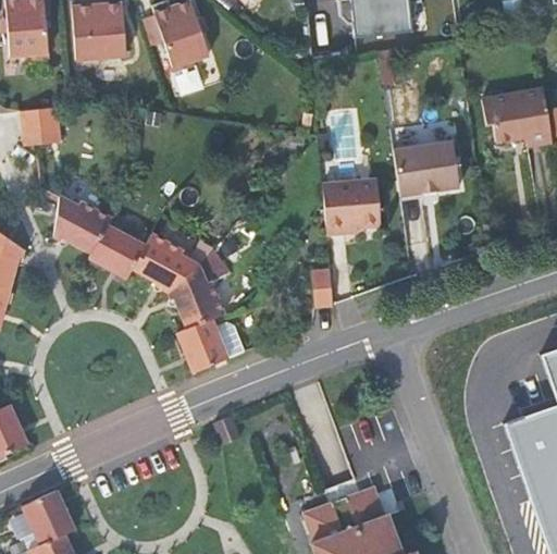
[(5,0),(8,22),(9,37),(11,57),(27,56),(28,59),(48,58),(42,0),(5,0)]
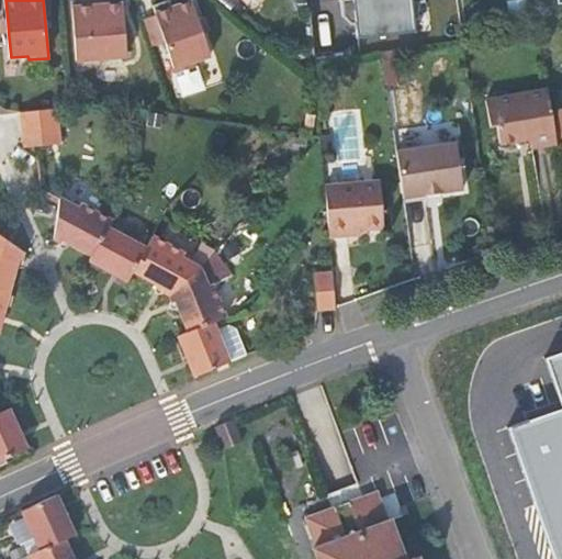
[(120,3),(107,4),(98,6),(98,0),(69,3),(76,60),(126,56),(120,3)]
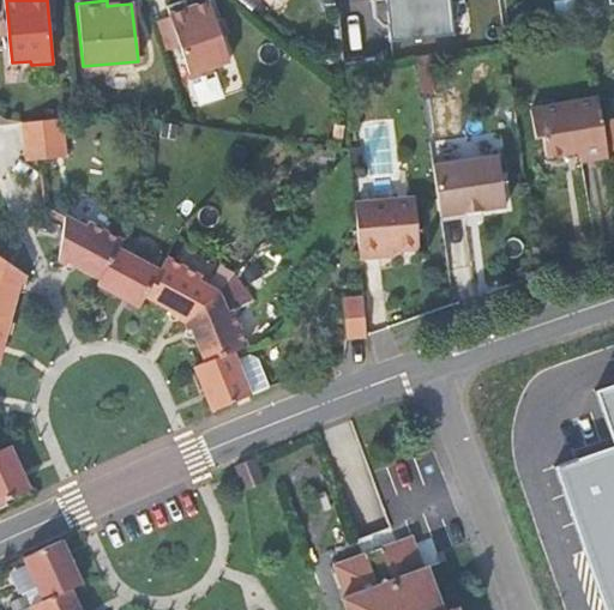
[(224,40),(218,24),(210,0),(190,7),(186,0),(184,0),(169,6),(194,78),(217,70),(215,65),(230,60),(224,40)]
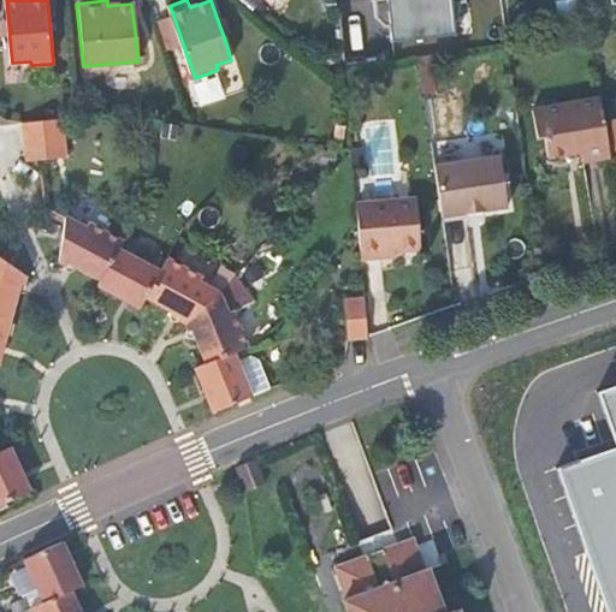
[(396,46),(457,39),(454,5),(467,4),(466,0),(390,0),(391,3),(378,4),(380,24),(389,34),(394,33),(396,46)]
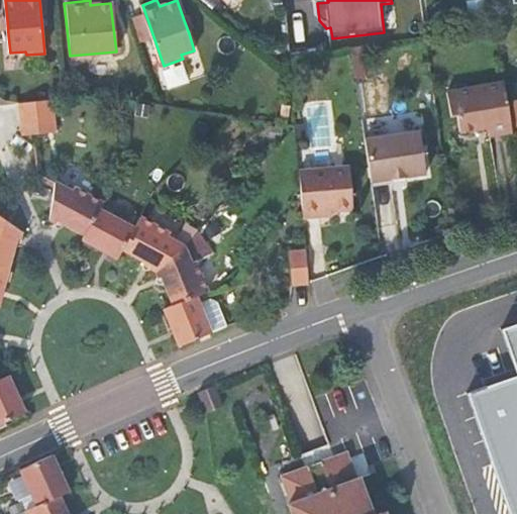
[(191,17),(184,20),(189,33),(196,30),(191,17)]
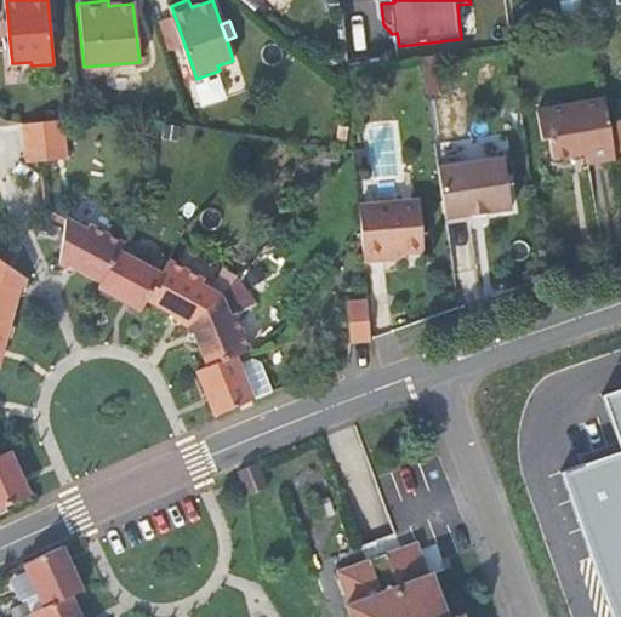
[(445,58),(422,62),(427,100),(440,98),(436,70),(443,68),(445,58)]
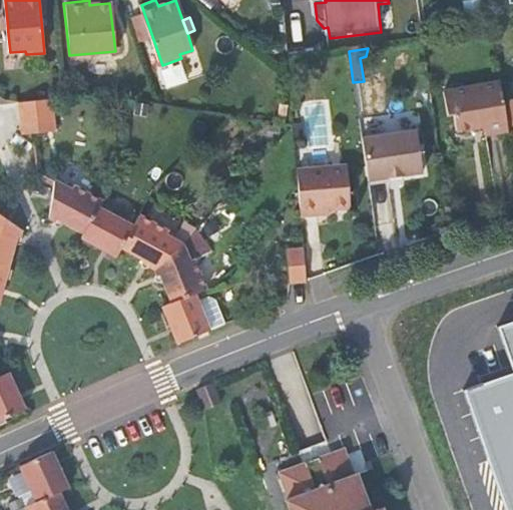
[(485,137),(509,133),(500,86),(443,95),(447,118),(453,117),(455,133),(483,128),(485,137)]
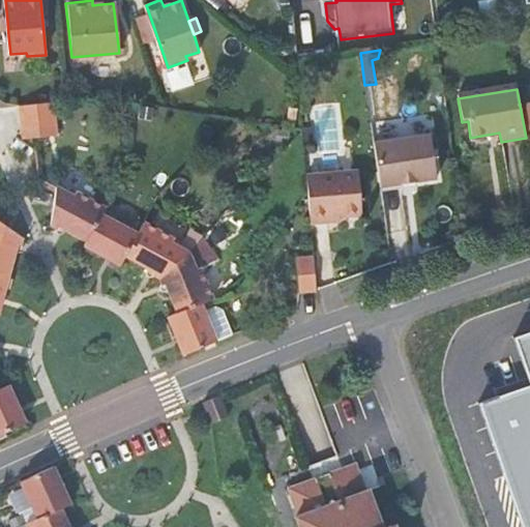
[(55,101),(22,105),(23,122),(56,118),(55,101)]
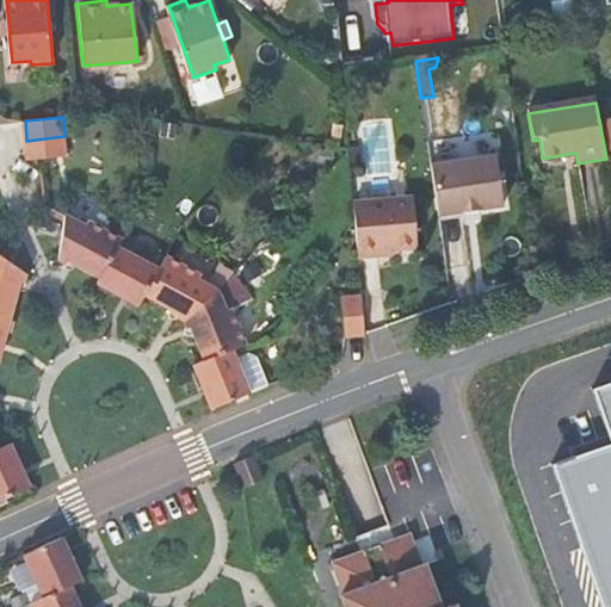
[(67,156),(65,136),(26,141),(29,159),(41,159),(67,156)]
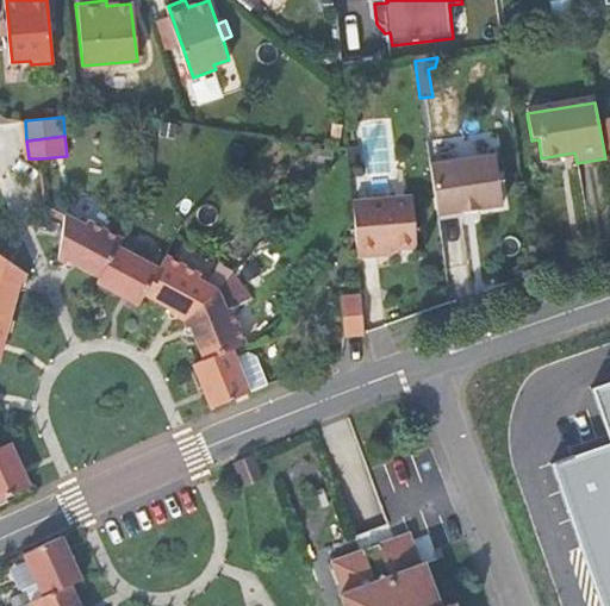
[(493,161),(480,163),(486,213),(500,211),(493,161)]
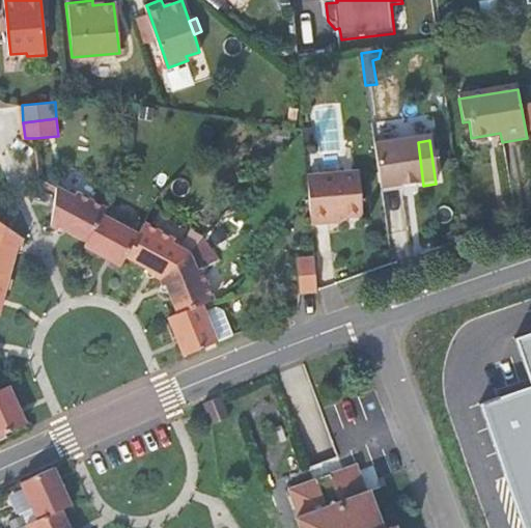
[(390,190),(402,189),(417,187),(423,186),(418,142),(385,146),(390,190)]
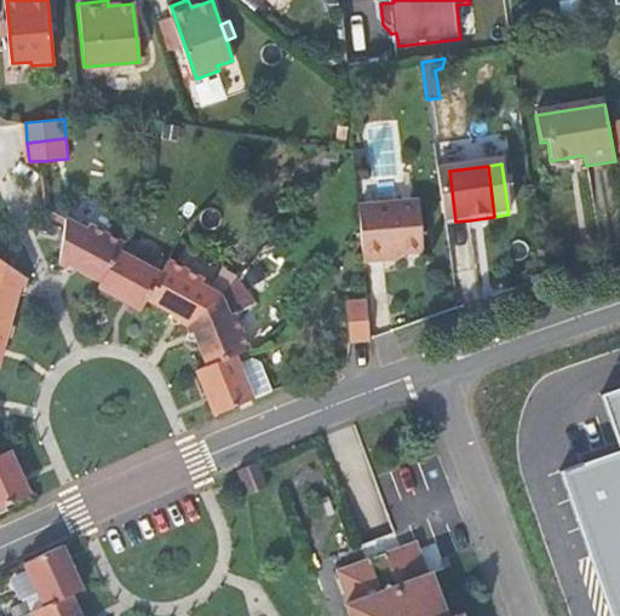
[(437,172),(445,224),(455,222),(449,171),(437,172)]
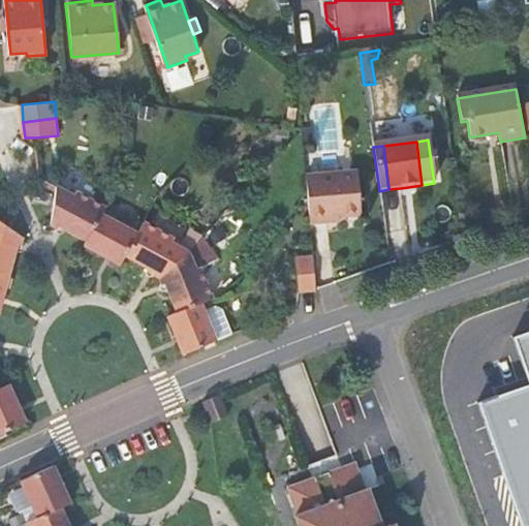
[(362,217),(359,173),(345,174),(349,218),(362,217)]
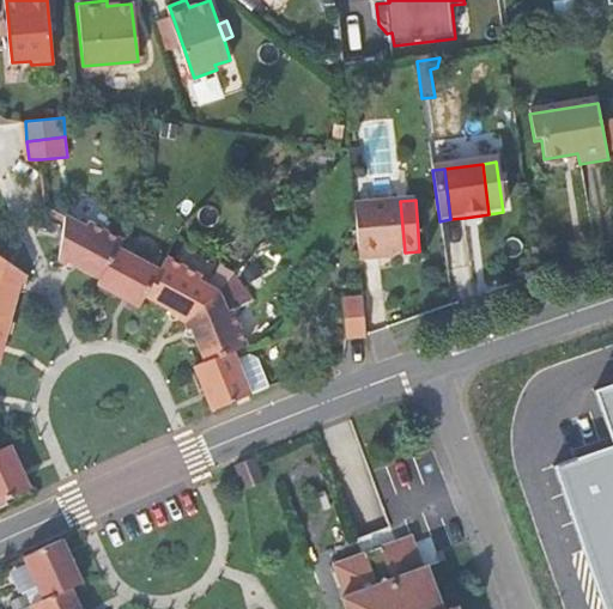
[(400,201),(356,205),(358,227),(360,261),(382,259),(382,254),(395,253),(405,253),(400,201)]
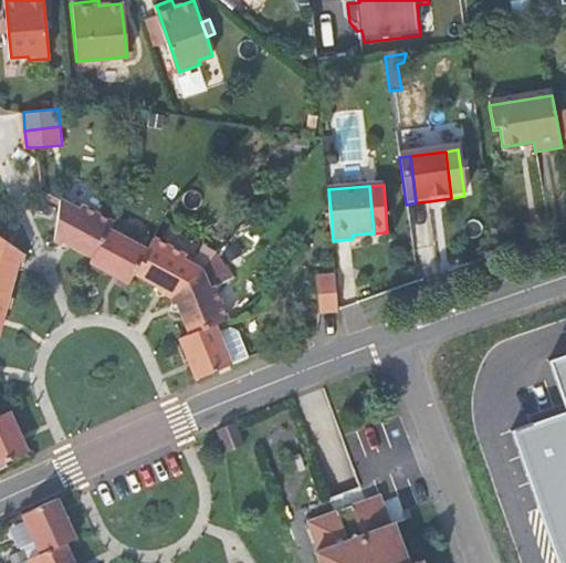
[(80,209),(61,199),(56,240),(63,244),(65,241),(75,247),(95,257),(112,227),(114,226),(116,221),(83,204),(80,209)]
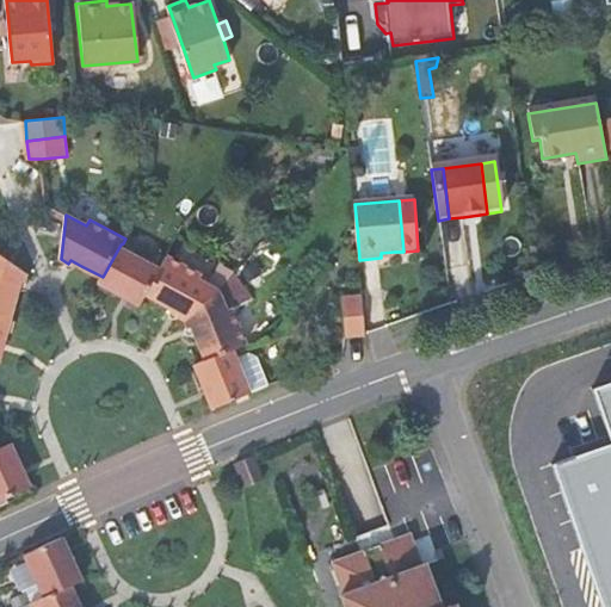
[(161,267),(121,245),(103,277),(100,283),(119,293),(141,304),(146,296),(161,267)]
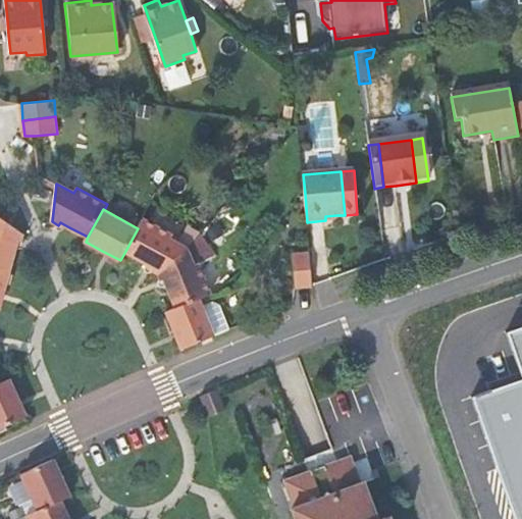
[(0,266),(10,269),(14,258),(18,242),(21,243),(23,235),(0,217),(0,266)]
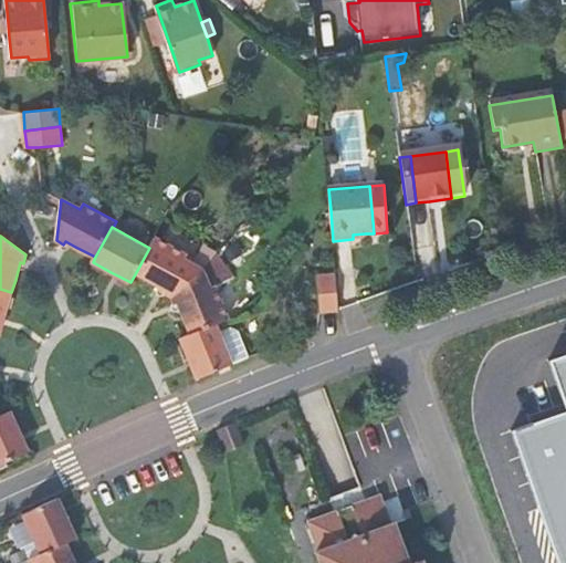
[(187,252),(156,236),(149,248),(135,274),(152,282),(166,290),(165,293),(171,295),(202,269),(219,251),(206,244),(196,264),(184,259),(187,252)]
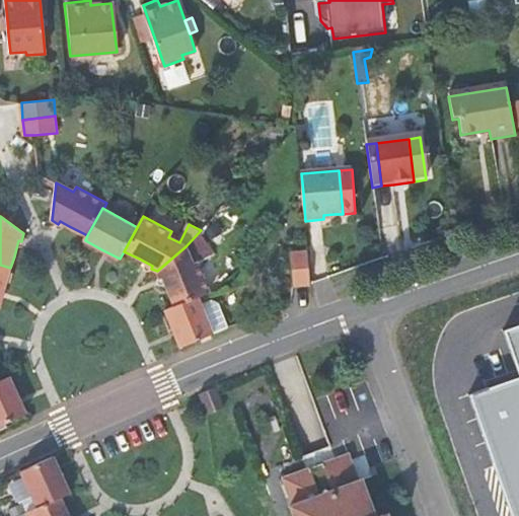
[(192,263),(186,246),(157,271),(161,278),(164,278),(169,290),(175,305),(196,298),(197,299),(200,298),(210,294),(197,262),(192,263)]
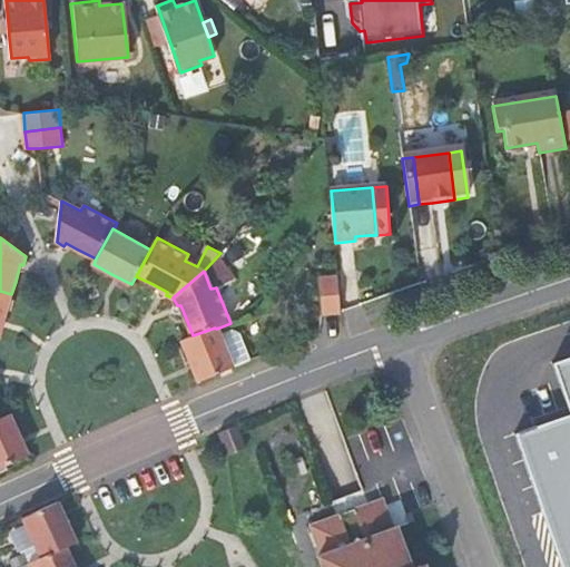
[(341,311),(337,276),(318,277),(322,313),(336,313),(341,311)]
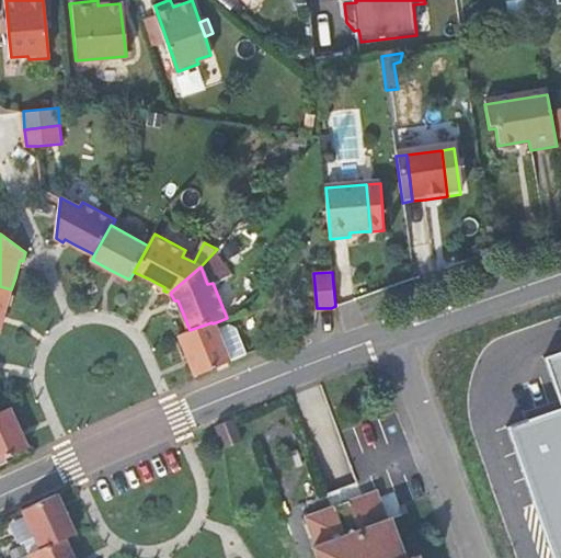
[(11,289),(0,286),(0,329),(4,314),(11,289)]
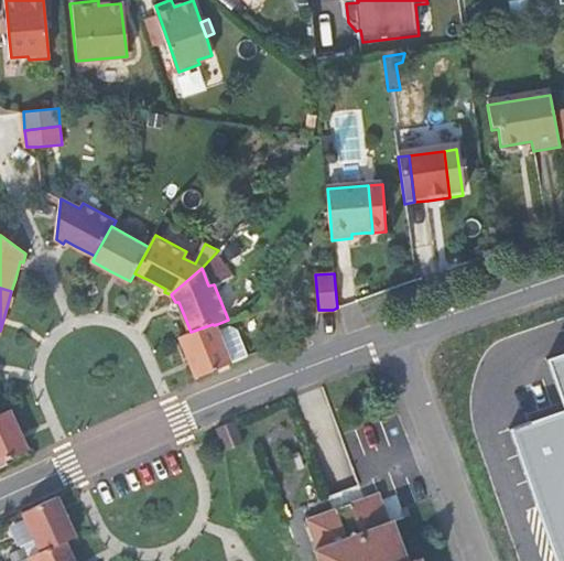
[(196,377),(232,363),(248,356),(237,331),(230,327),(220,332),(217,324),(214,325),(213,324),(191,332),(180,336),(188,357),(196,377)]
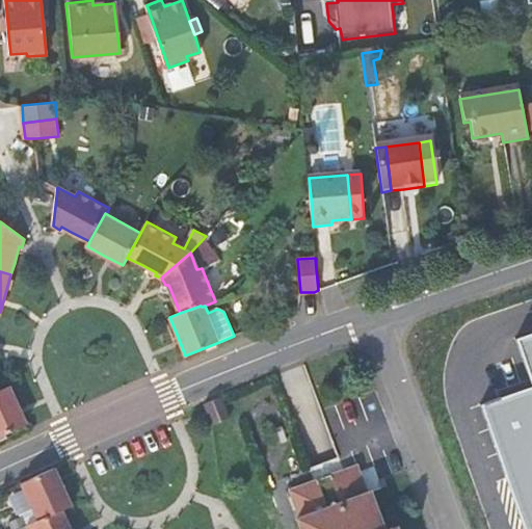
[(531,528),(531,328),(511,337),(525,373),(470,393),(520,528),(531,528)]
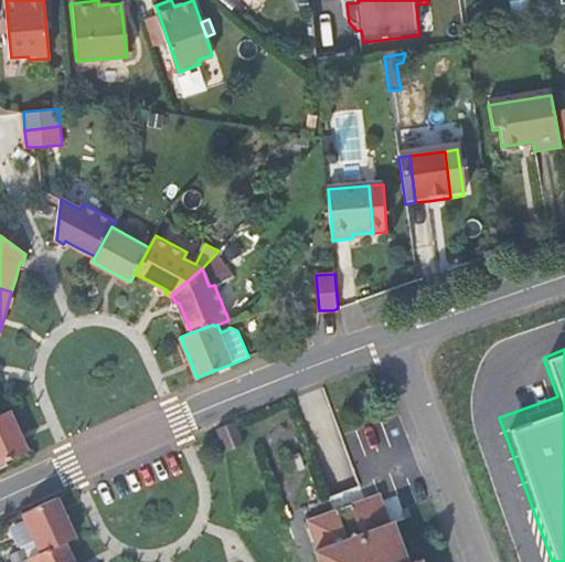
[(0,462),(25,449),(28,449),(19,431),(10,412),(0,416),(0,462)]
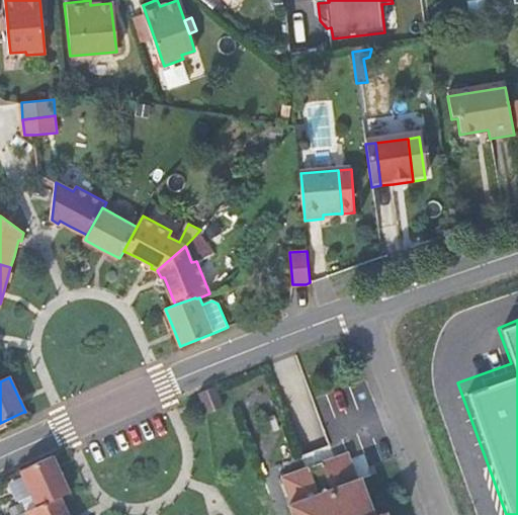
[(216,410),(230,405),(222,383),(208,389),(216,410)]
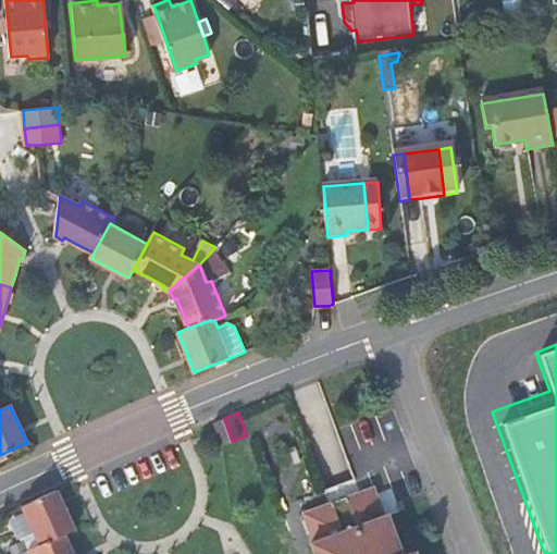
[(357,505),(376,497),(373,488),(346,499),(357,505)]
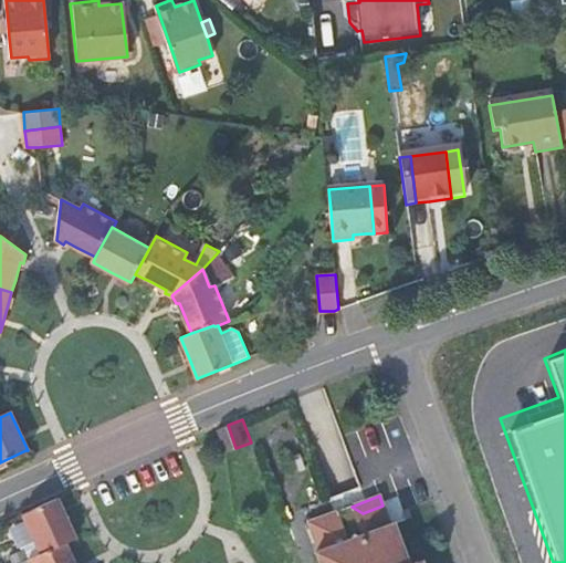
[(23,512),(41,552),(43,551),(65,542),(75,538),(66,518),(56,497),(23,512)]
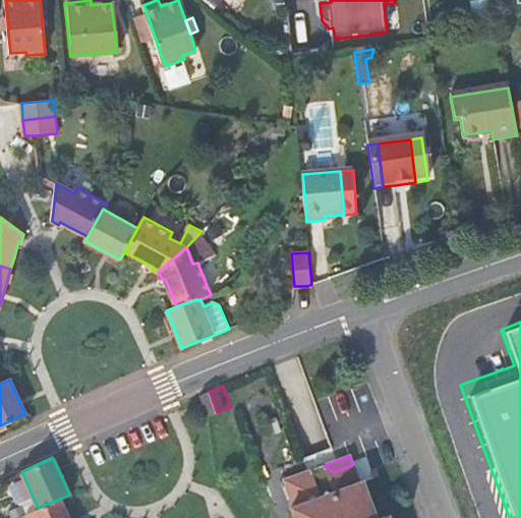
[(375,517),(362,483),(359,484),(352,465),(334,472),(324,466),(283,481),(293,509),(290,510),(293,517),(375,517)]
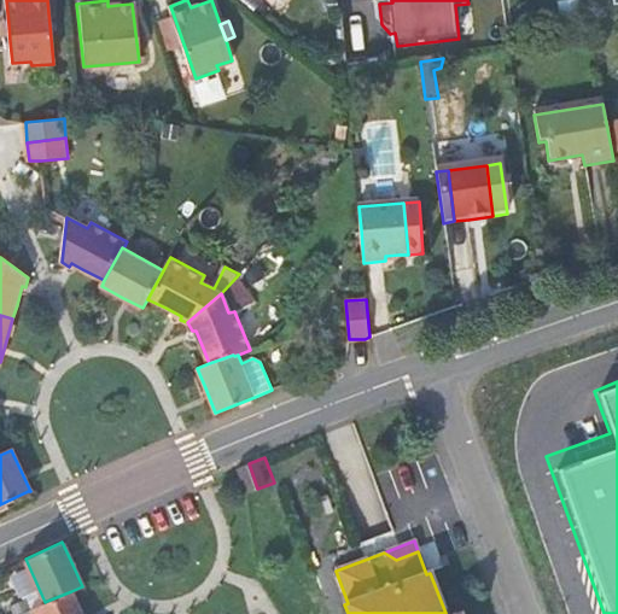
[(82,613),(81,610),(71,591),(47,601),(45,602),(29,608),(31,613),(82,613)]
